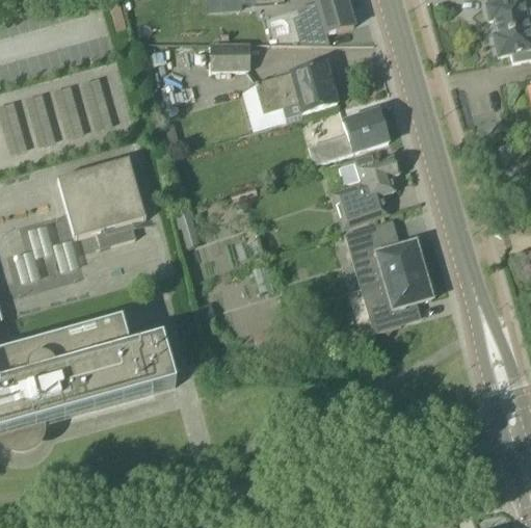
[(215,0),(217,12),(238,11),(237,0),(215,0)]
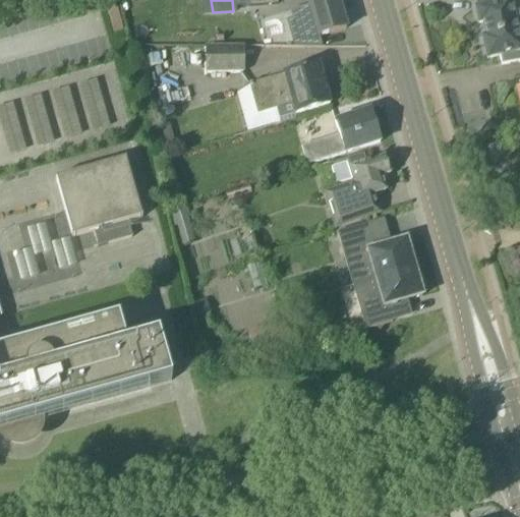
[(319,34),(347,25),(339,0),(316,0),(309,2),(310,3),(291,8),(295,20),(313,15),(319,34)]
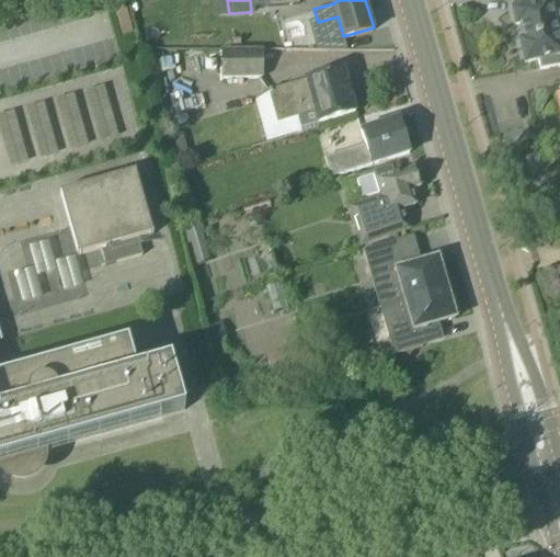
[(559,33),(551,0),(527,0),(513,3),(516,21),(521,20),(524,34),(521,35),(526,59),(539,56),(541,66),(559,61),(559,33)]
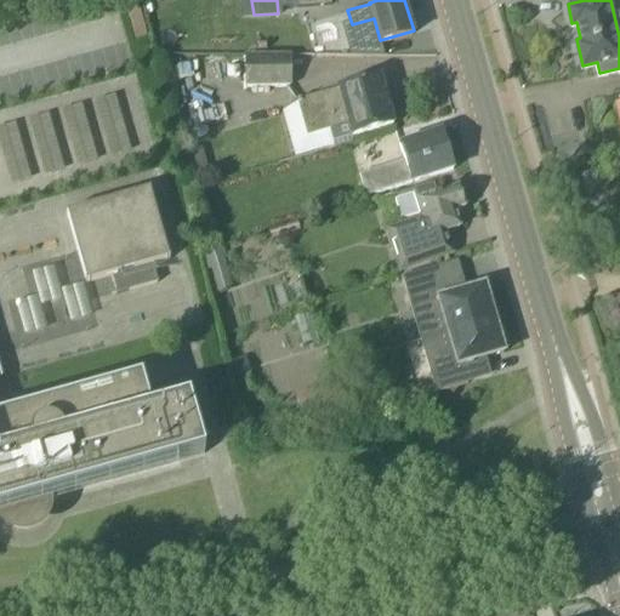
[(246,51),(246,83),(293,83),(293,50),(246,51)]
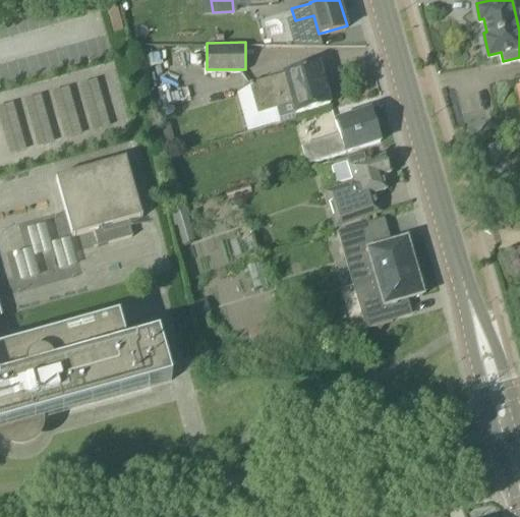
[(250,80),(258,110),(277,105),(280,115),(296,111),(331,102),(320,61),(250,80)]
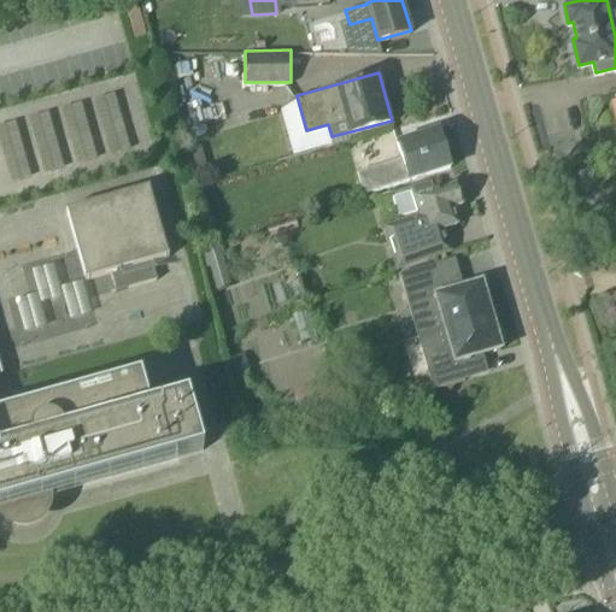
[(36,170),(129,146),(113,84),(83,92),(84,98),(30,112),(28,98),(12,103),(16,117),(0,119),(0,142),(7,172),(35,165),(36,170)]
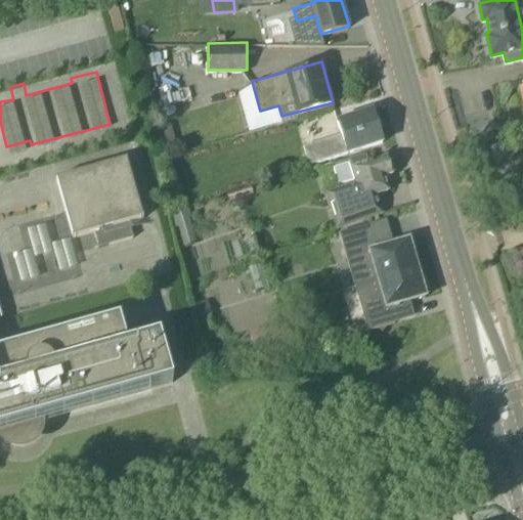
[(309,161),(383,139),(374,109),(338,119),(343,135),(305,146),(309,161)]
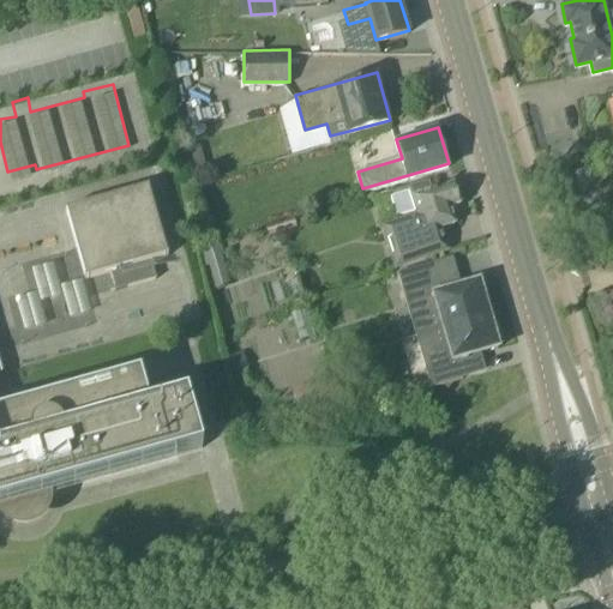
[(358,150),(361,164),(386,157),(383,143),(358,150)]
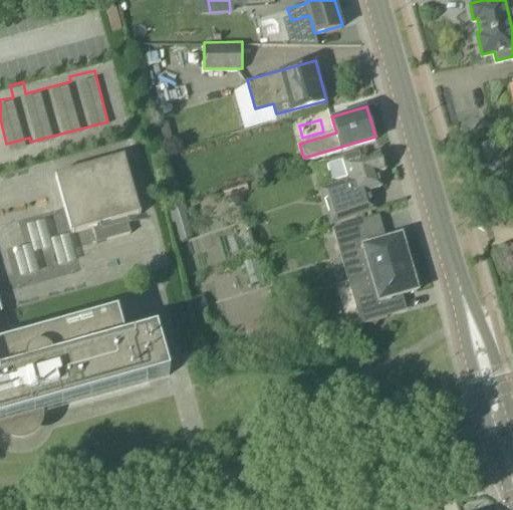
[(374,207),(369,189),(381,185),(376,171),(386,168),(380,152),(362,158),(360,148),(328,158),(330,162),(327,163),(333,181),(335,180),(336,183),(319,188),(330,222),(374,207)]
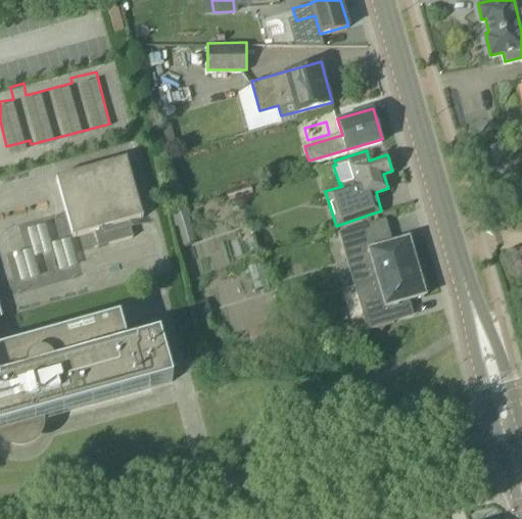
[(144,215),(128,156),(57,177),(74,235),(95,229),(99,243),(95,244),(95,245),(135,234),(134,233),(130,219),(144,215)]
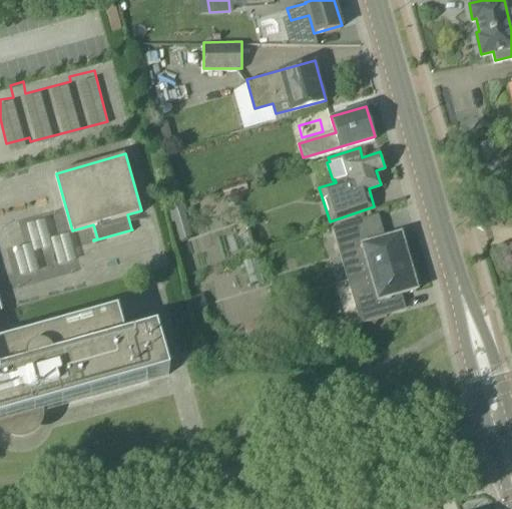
[(367,258),(371,272),(409,261),(401,232),(367,242),(360,217),(333,225),(341,251),(352,248),(355,262),(367,258)]
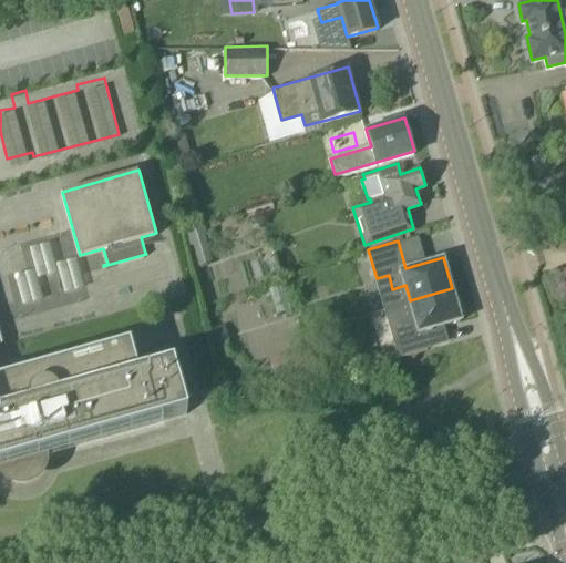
[(429,347),(423,329),(461,318),(452,288),(410,300),(414,315),(401,319),(405,333),(393,337),(399,355),(429,347)]
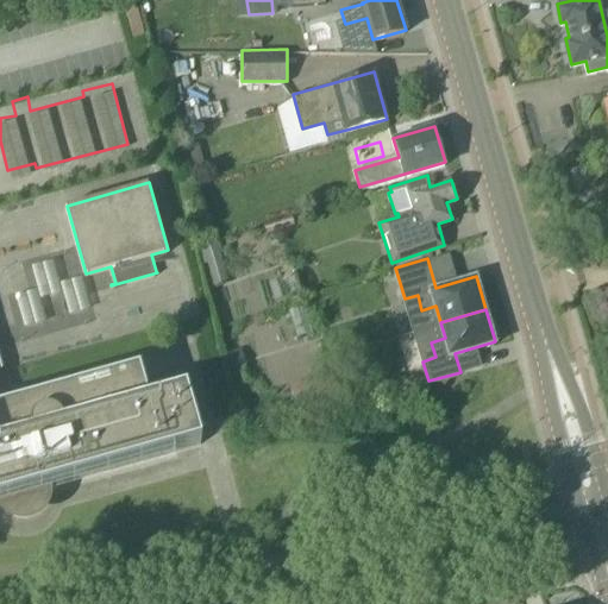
[(0,498),(7,496),(10,502),(13,505),(18,508),(23,509),(29,509),(33,507),(37,503),(39,498),(41,492),(41,486),(202,441),(195,417),(195,419),(192,406),(195,404),(193,396),(189,397),(187,388),(157,396),(158,397),(150,400),(140,365),(0,404),(0,367),(4,367),(0,356),(0,498)]
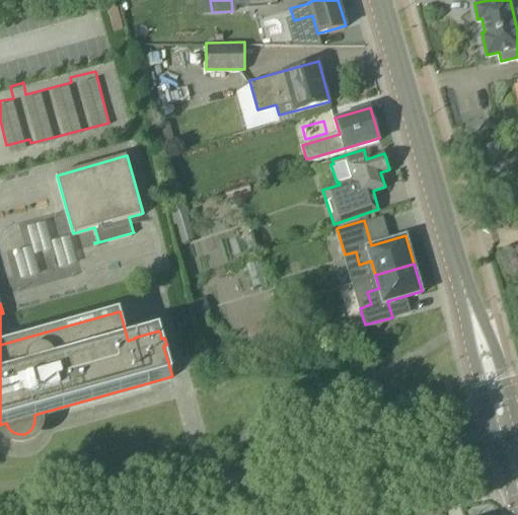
[(248,325),(253,347),(255,352),(291,342),(283,315),(248,325)]
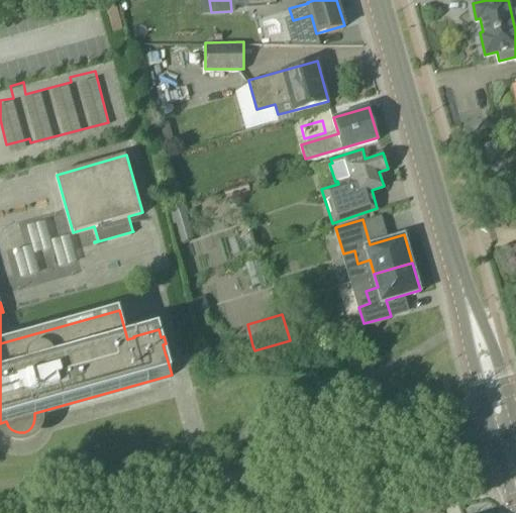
[(203,349),(185,354),(188,365),(206,360),(203,349)]
